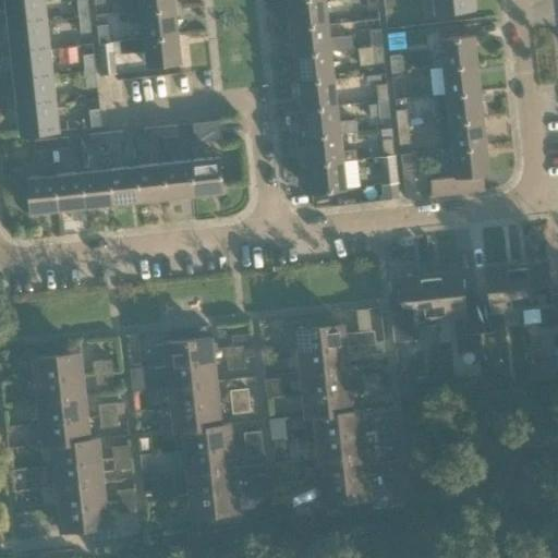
[(45,21),(43,0),(4,0),(8,25),(45,21)]
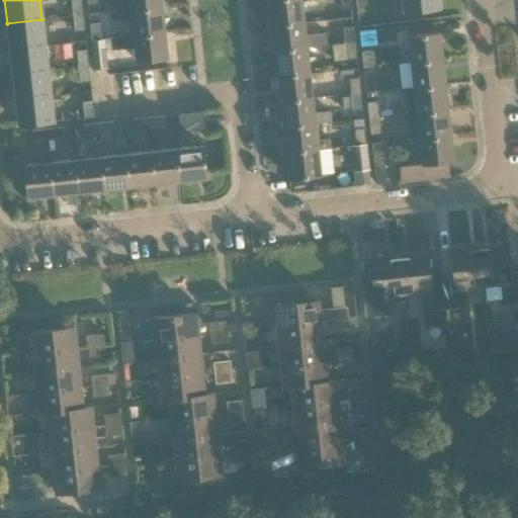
[(73,1),(74,15),(83,14),(82,0),(73,1)]
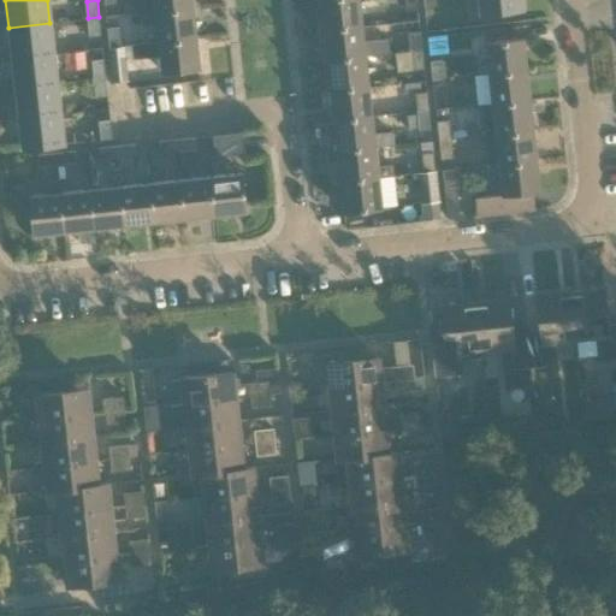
[(154,0),(157,12),(194,7),(193,0),(154,0)]
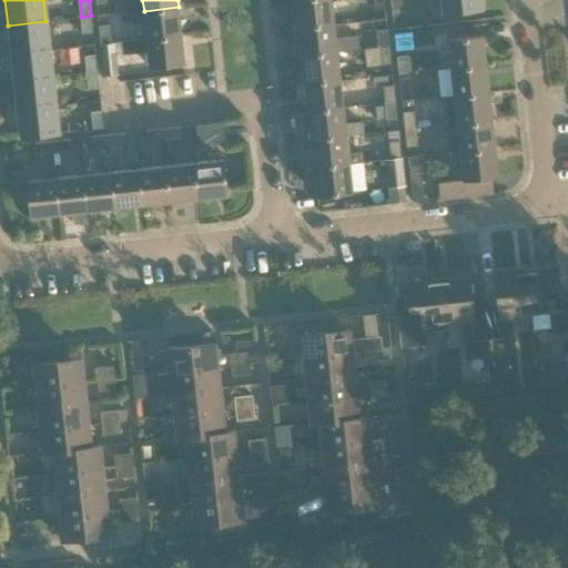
[(335,23),(332,0),(295,0),(300,28),(335,23)]
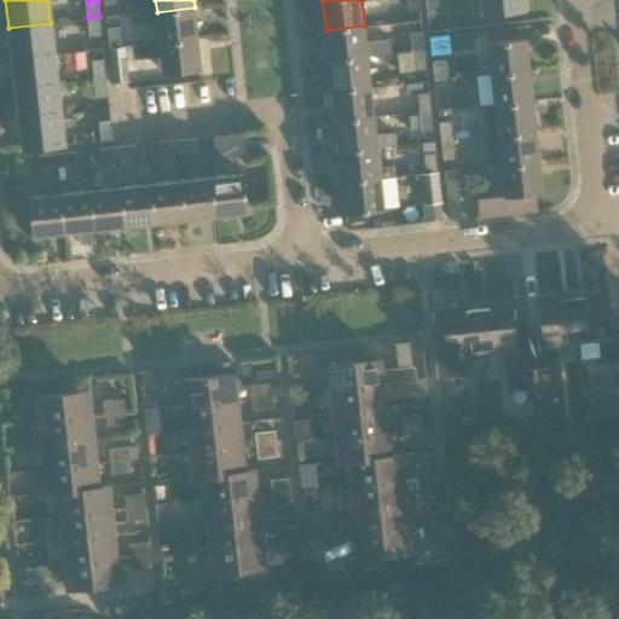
[(420,0),(408,0),(410,10),(421,9),(420,0)]
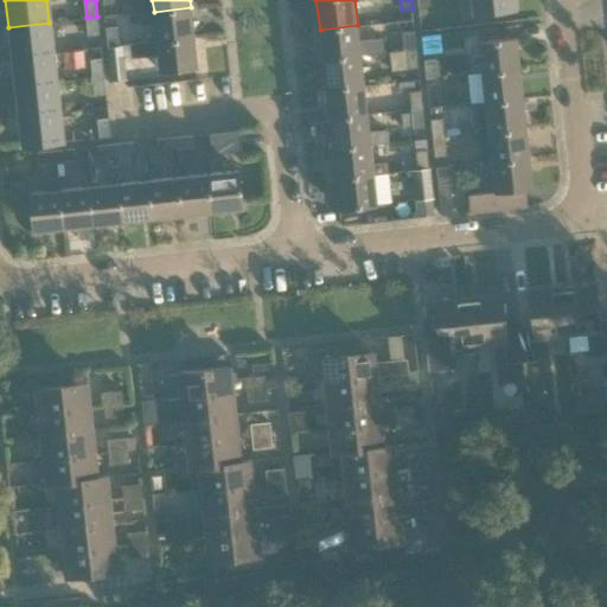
[(513,0),(474,0),(477,12),(515,8),(513,0)]
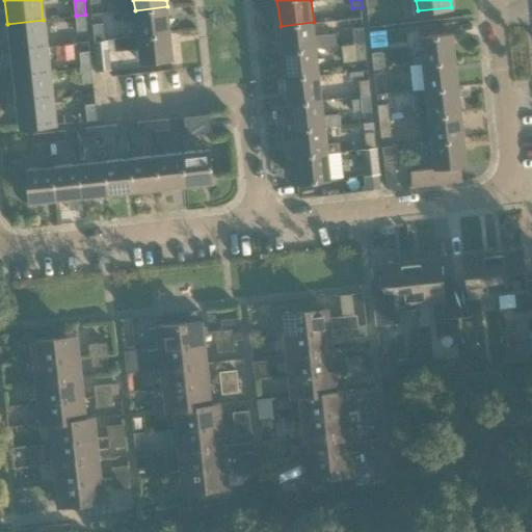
[(170,32),(167,6),(135,10),(138,36),(170,32)]
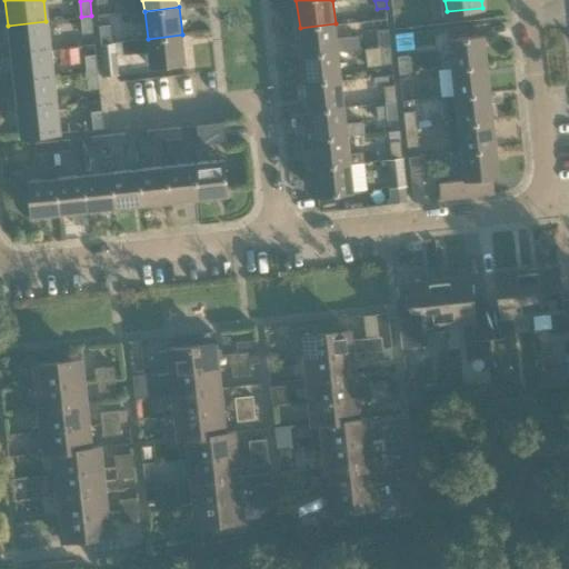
[(91,16),(81,17),(83,35),(93,33),(91,16)]
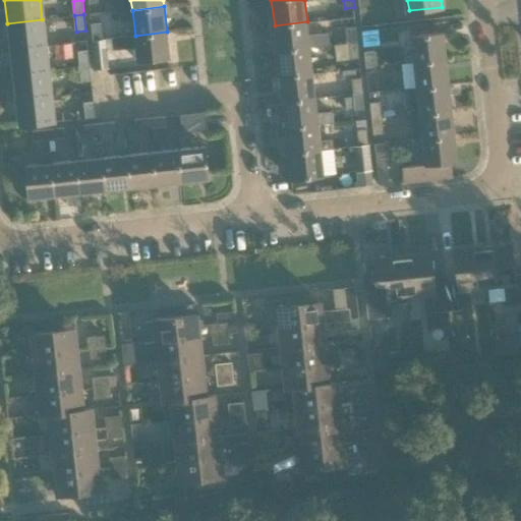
[(7,23),(11,49),(45,45),(42,19),(7,23)]
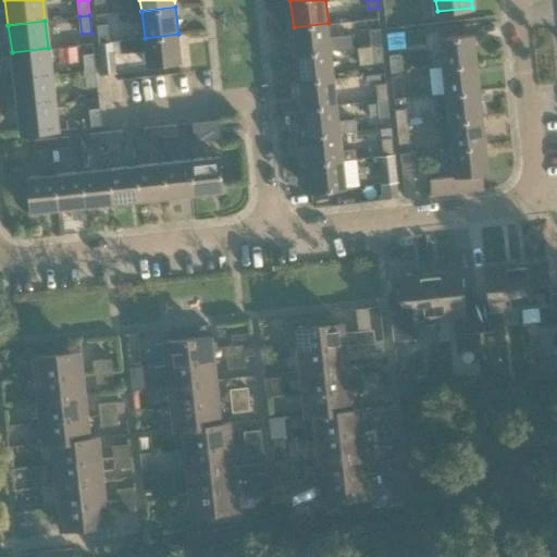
[(294,27),(297,54),(331,50),(353,48),(351,35),(330,37),(329,23),(294,27)]
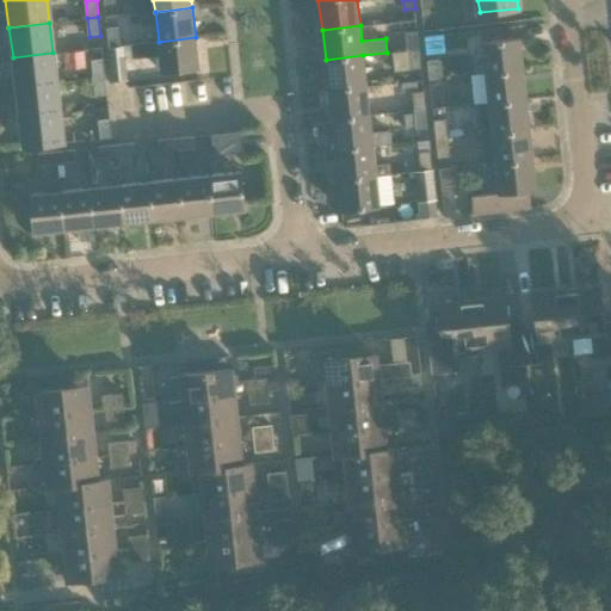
[(107,29),(110,47),(122,45),(119,28),(107,29)]
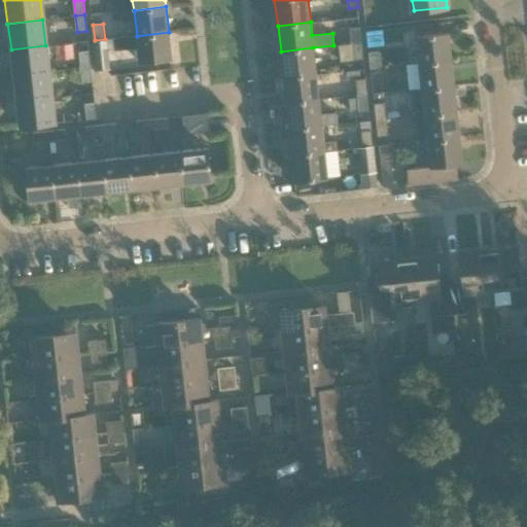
[(360,26),(350,27),(352,43),(362,42),(360,26)]
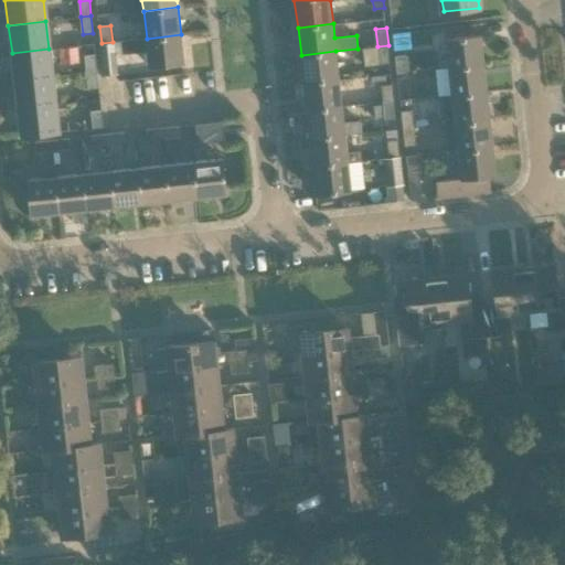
[(181,34),(147,39),(121,41),(123,54),(148,52),(149,67),(184,63),(181,34)]
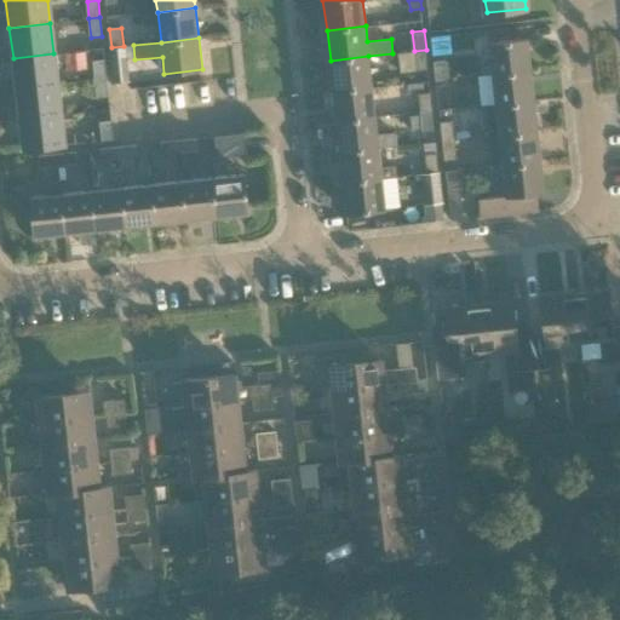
[(489,42),(493,74),(532,69),(528,39),(489,42)]
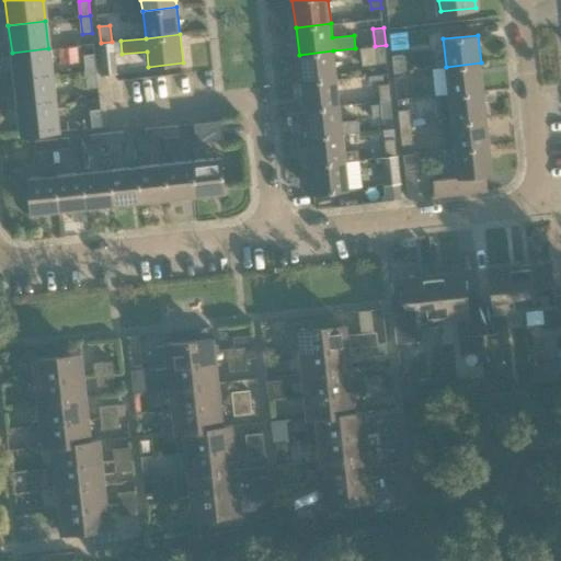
[(112,42),(101,43),(101,44),(100,45),(103,76),(117,73),(114,43),(112,43),(112,42)]
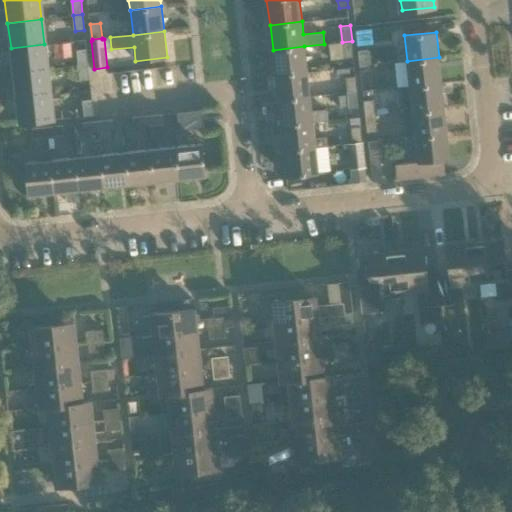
[(352,41),(342,42),(344,58),(354,57),(352,41)]
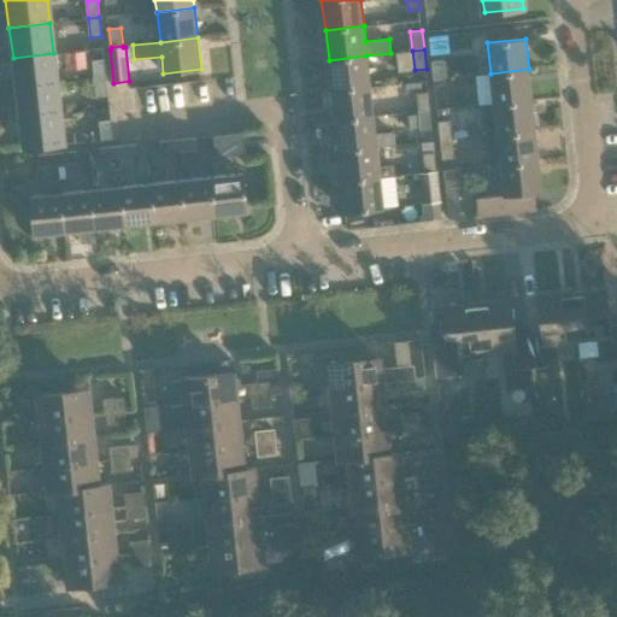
[(83,52),(66,53),(68,68),(86,66),(83,52)]
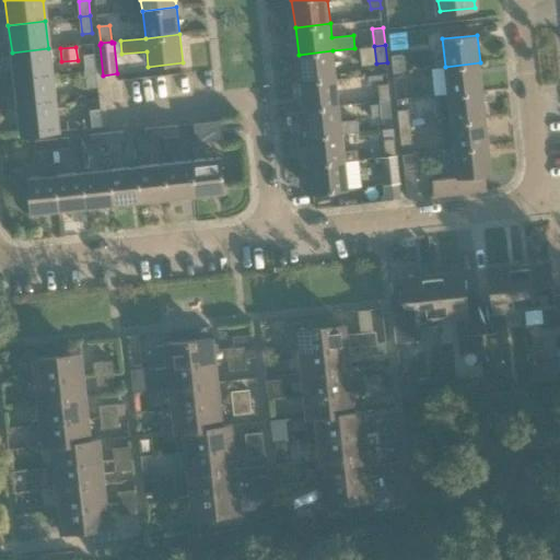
[(51,76),(48,48),(12,53),(15,80),(51,76)]
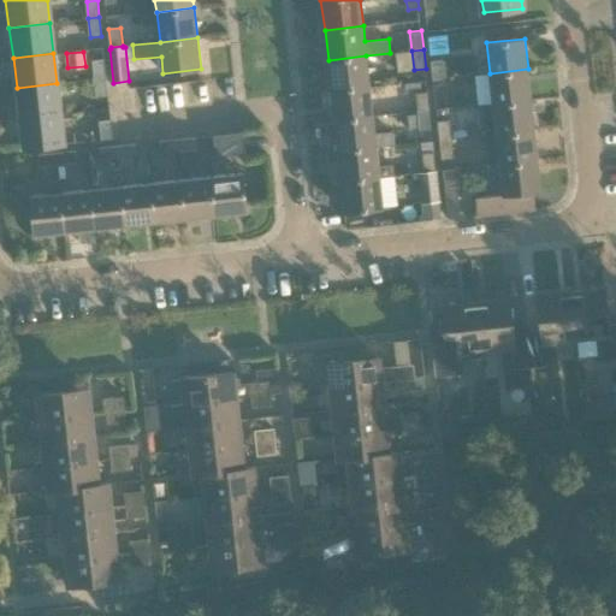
[(369,86),(366,55),(329,60),(332,90),(369,86)]
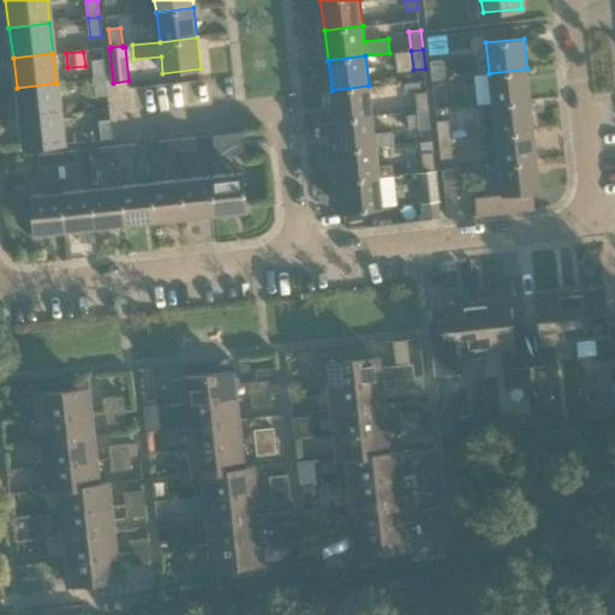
[(430,60),(433,79),(445,78),(443,59),(430,60)]
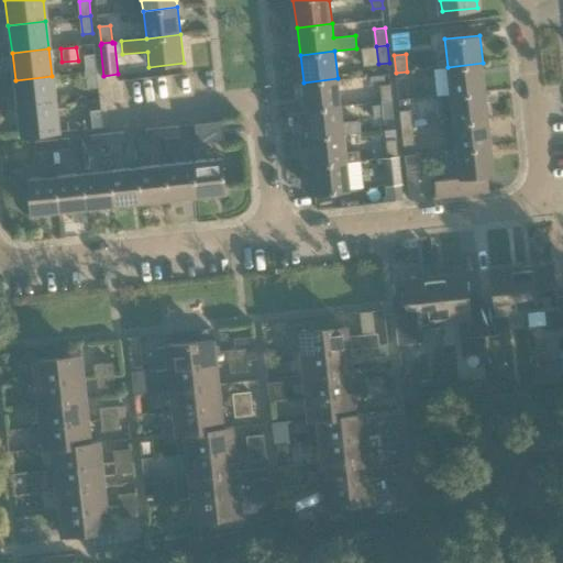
[(84,56),(86,72),(97,70),(95,55),(84,56)]
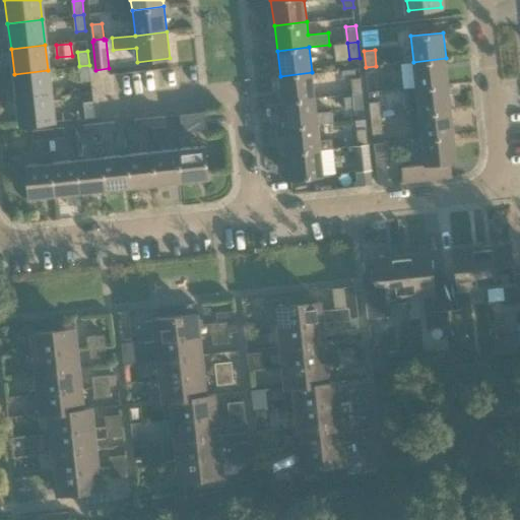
[(413,62),(415,87),(449,83),(446,58),(413,62)]
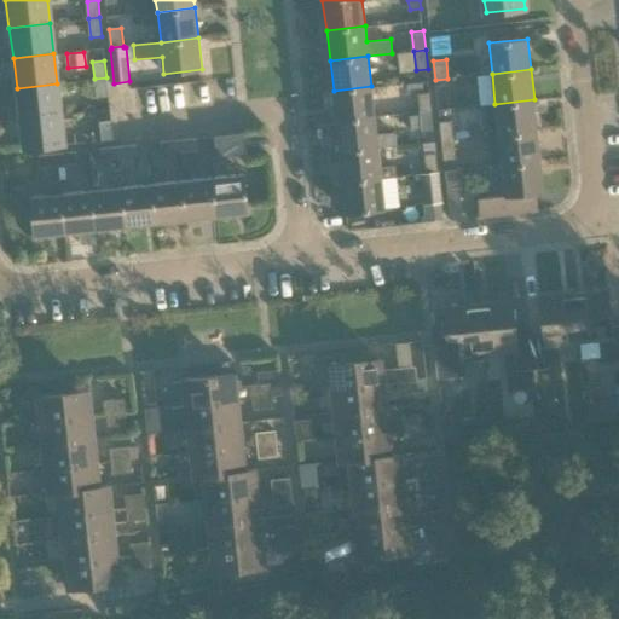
[(106,77),(94,79),(97,99),(108,98),(106,77)]
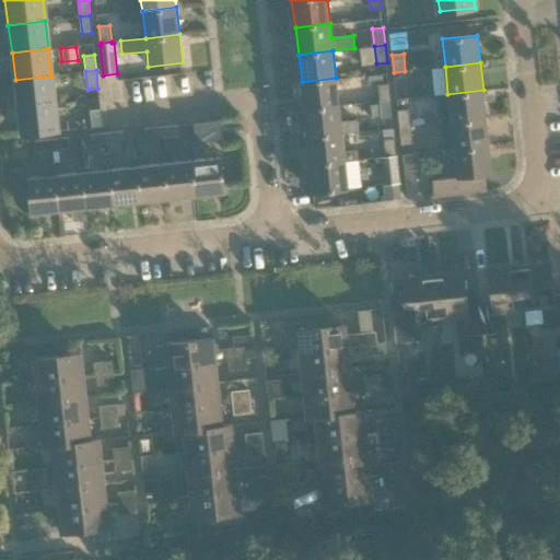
[(405,71),(394,72),(396,90),(407,89),(405,71)]
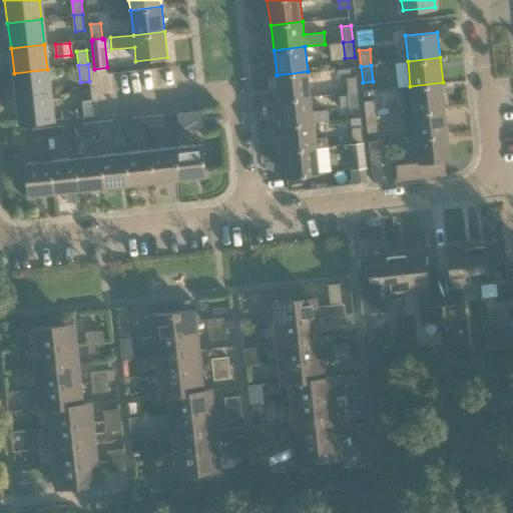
[(14,73),(17,98),(50,94),(47,69),(14,73)]
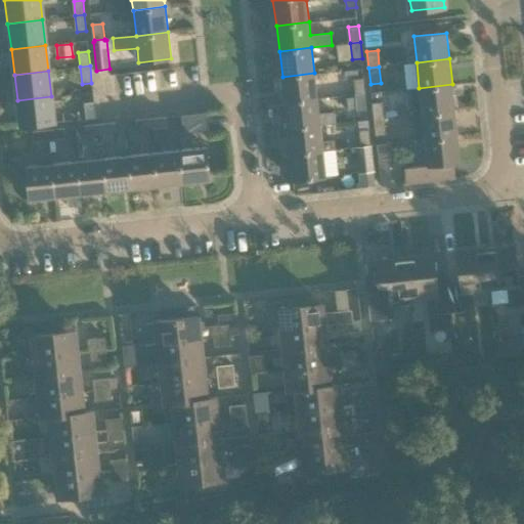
[(282,77),(285,102),(317,98),(314,73),(282,77)]
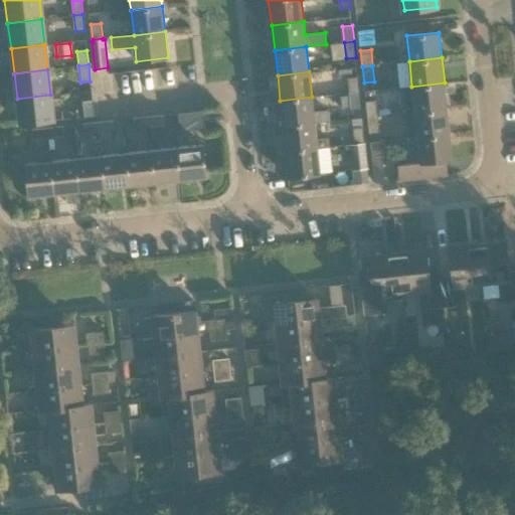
[(347,77),(349,93),(359,92),(358,76),(347,77)]
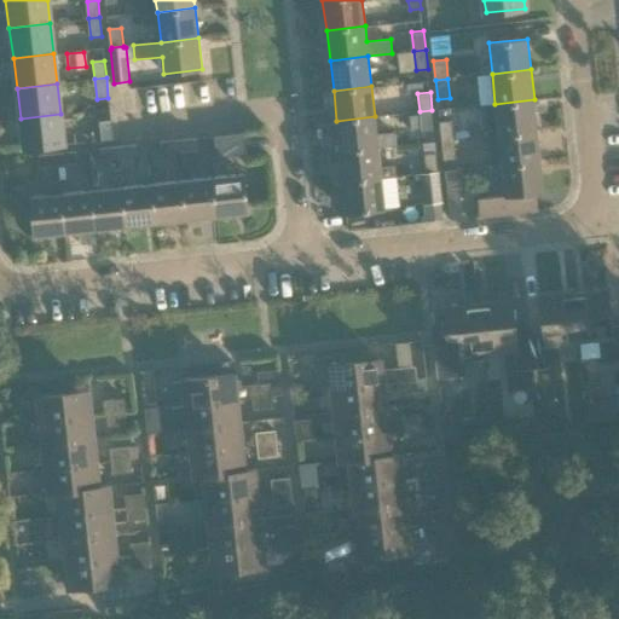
[(495,104),(498,134),(538,129),(534,99),(495,104)]
